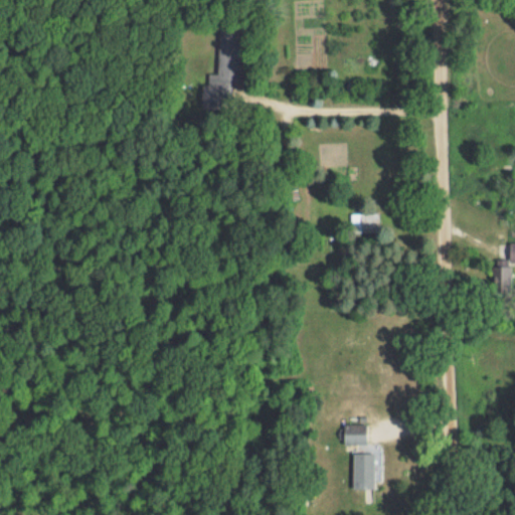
[(217,73),(206,73),(205,102),(230,103),(231,78),(241,79),(243,29),(219,28),(217,73)]
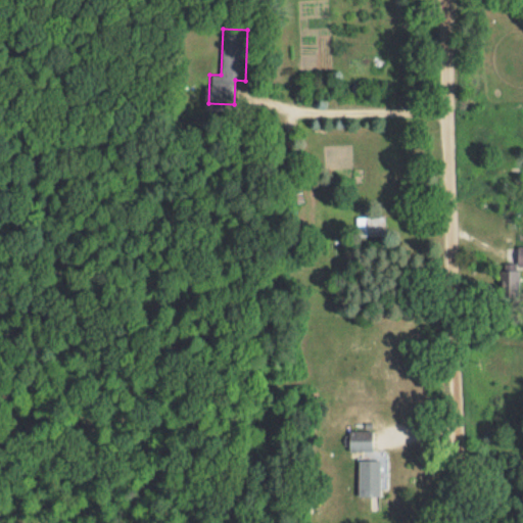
[(366,216),(366,237),(385,237),(385,216),(366,216)]
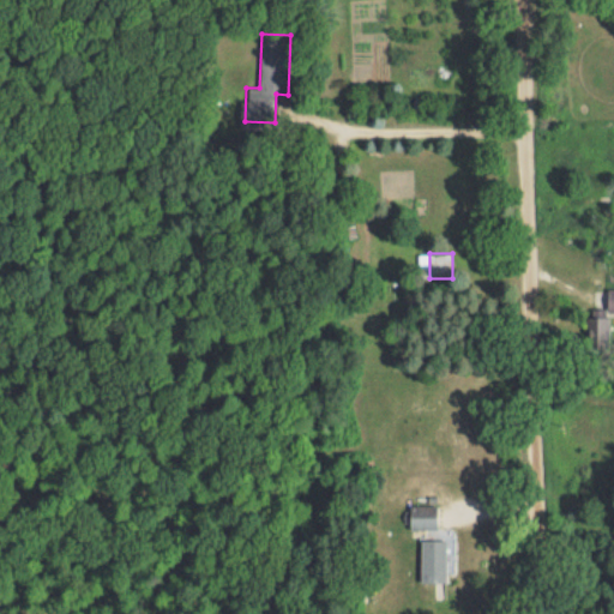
[(609,314),(613,313),(613,289),(607,290),(607,312),(590,312),(591,341),(609,341),(609,314)]
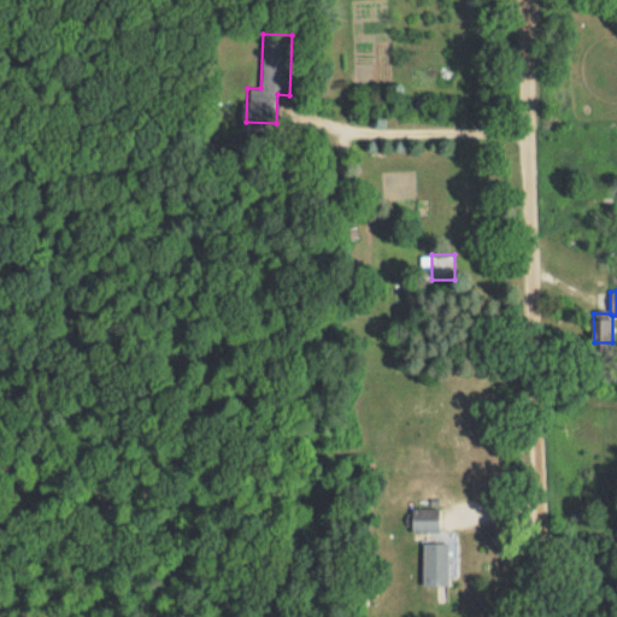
[(412,533),(439,533),(439,509),(412,509),(412,533)]
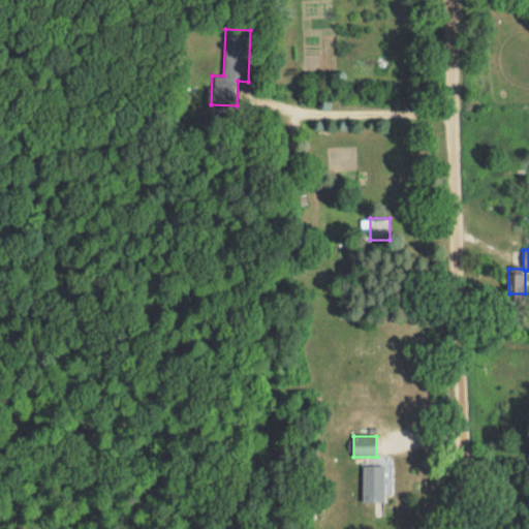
[(363,502),(389,502),(389,466),(363,466),(363,502)]
